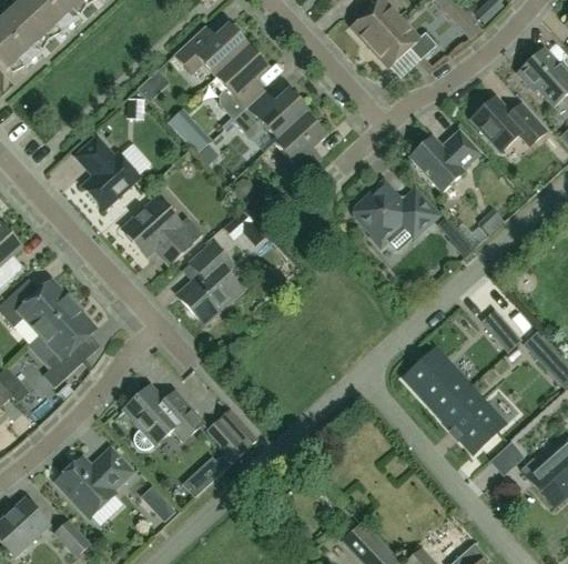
[(19,0),(17,2),(44,33),(56,23),(62,32),(71,24),(49,0),(19,0)]
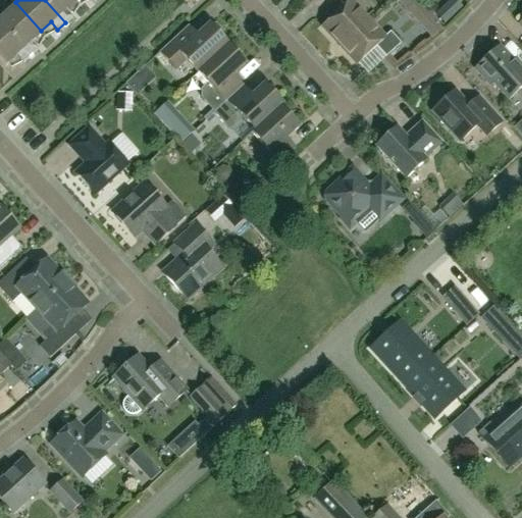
[(45,0),(65,22),(73,15),(66,7),(74,0),(45,0)]
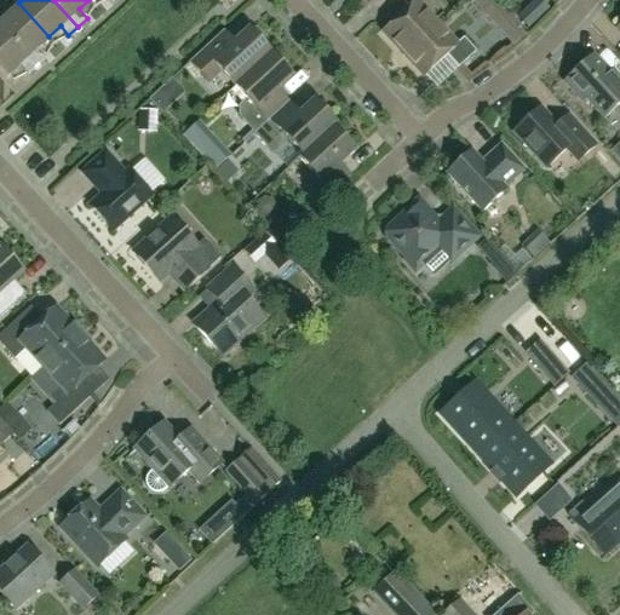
[(403,52),(437,21),(419,0),(414,0),(382,29),(403,52)]
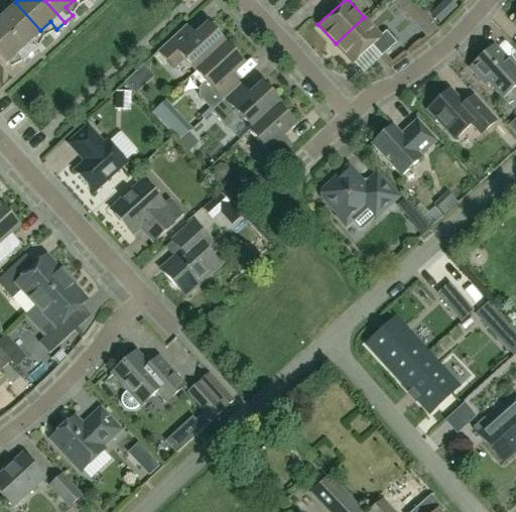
[(402,8),(427,36),(438,26),(415,0),(411,0),(402,8)]
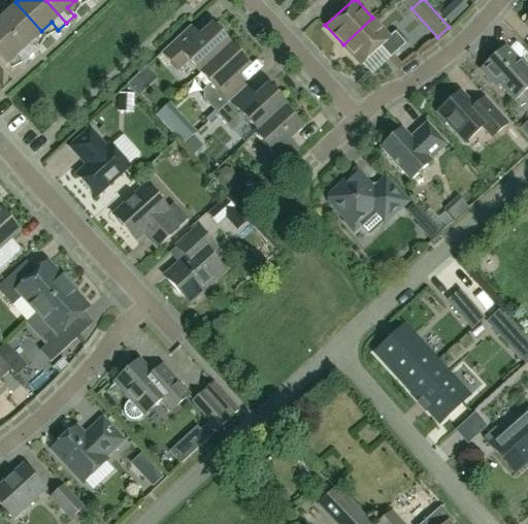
[(41,31),(15,2),(0,15),(0,20),(31,55),(39,47),(32,39),(41,31)]
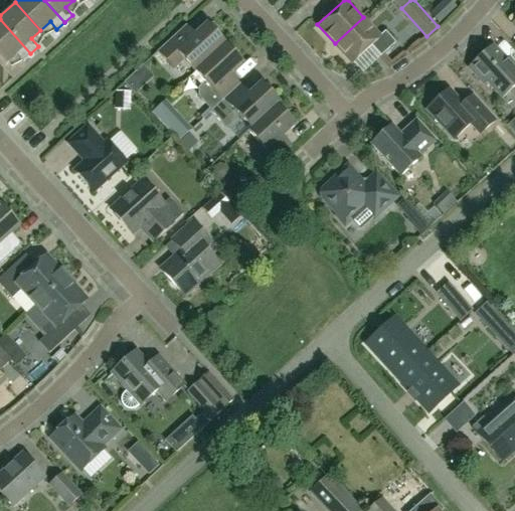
[(446,13),(436,3),(428,10),(438,20),(446,13)]
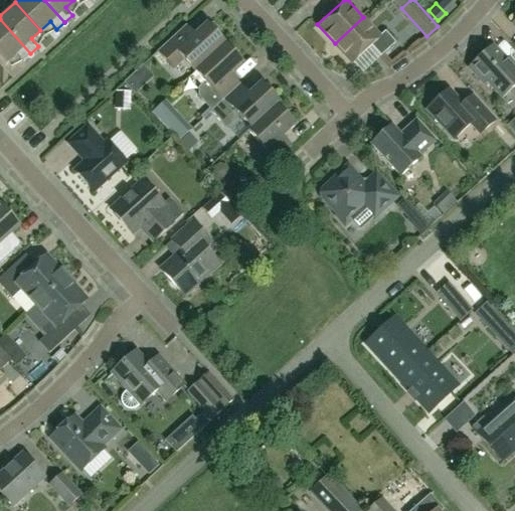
[(363,17),(335,43),(351,61),(370,43),(380,53),(395,40),(384,29),(379,34),(363,17)]
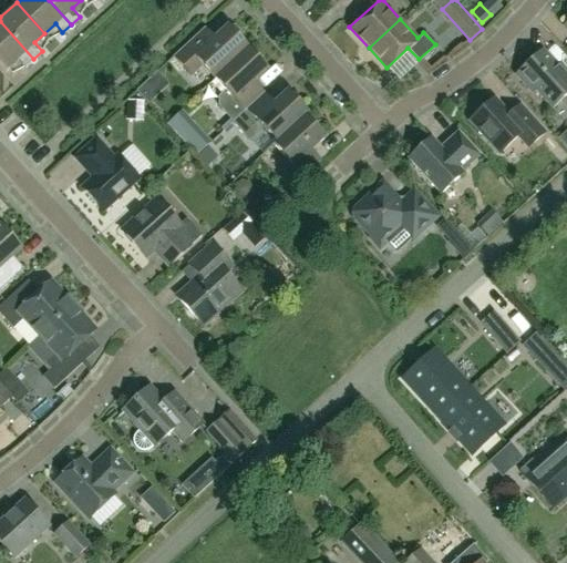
[(33,59),(0,21),(0,61),(6,69),(18,58),(26,67),(33,59)]
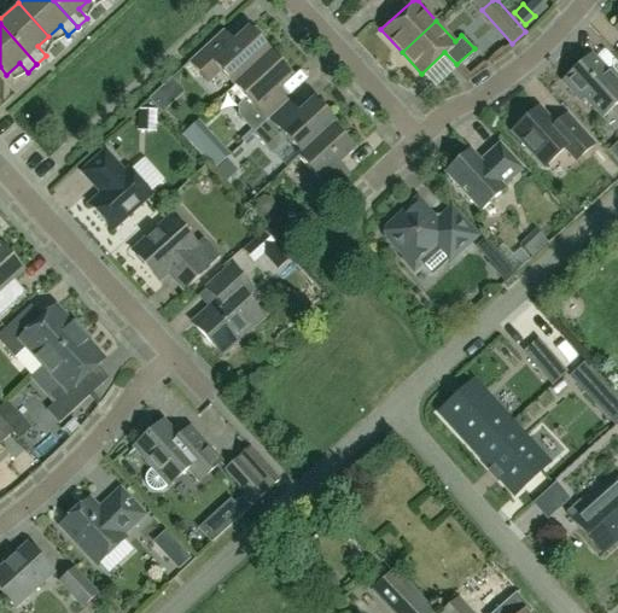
[(233,82),(269,50),(260,40),(263,34),(255,25),(249,28),(248,27),(233,40),(222,28),(188,59),(208,79),(220,68),(233,82)]
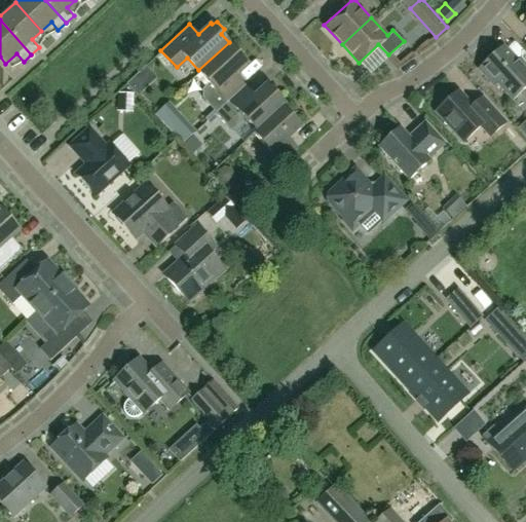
[(229,42),(198,70),(209,80),(202,87),(202,96),(216,110),(245,84),(235,73),(248,63),(229,42)]
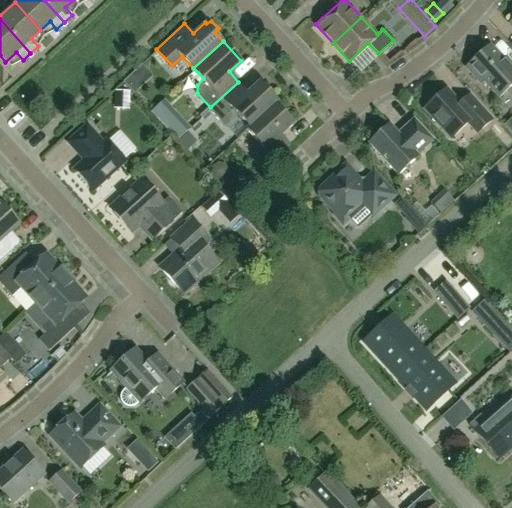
[(499,95),(511,82),(511,63),(505,56),(503,59),(489,44),(466,65),(481,81),(484,79),(499,95)]
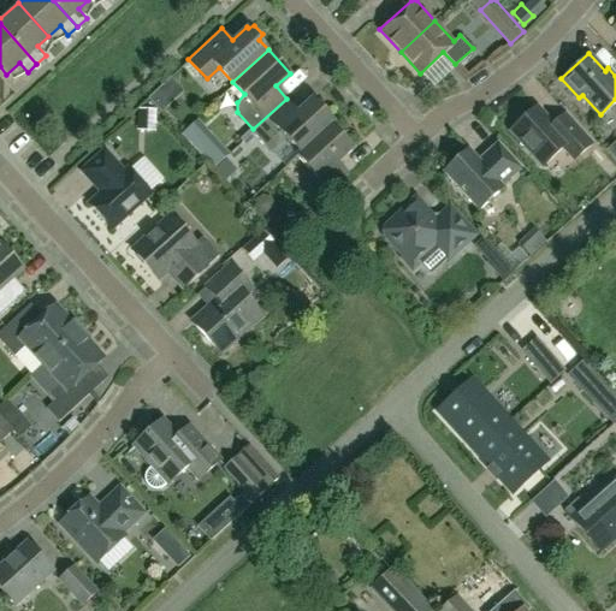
[(297,154),(333,120),(312,98),(297,111),(286,99),(252,131),(271,150),(286,136),(300,150),(296,153),(297,154)]
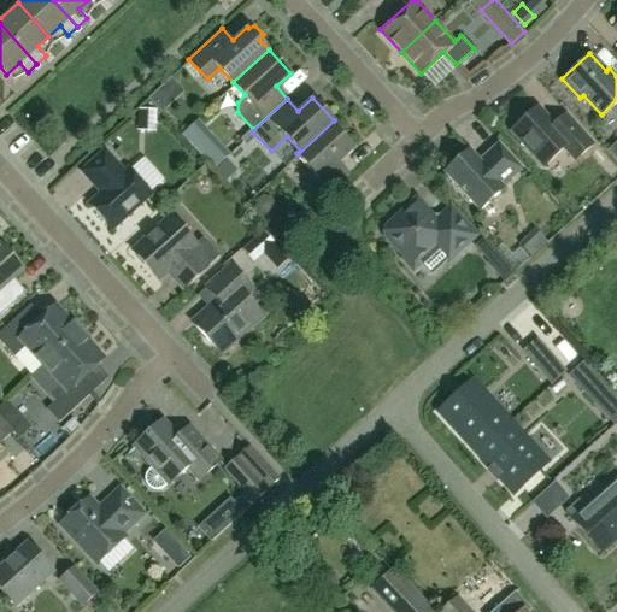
[(566,110),(553,122),(538,104),(511,129),(542,164),(562,147),(573,159),(594,141),(566,110)]
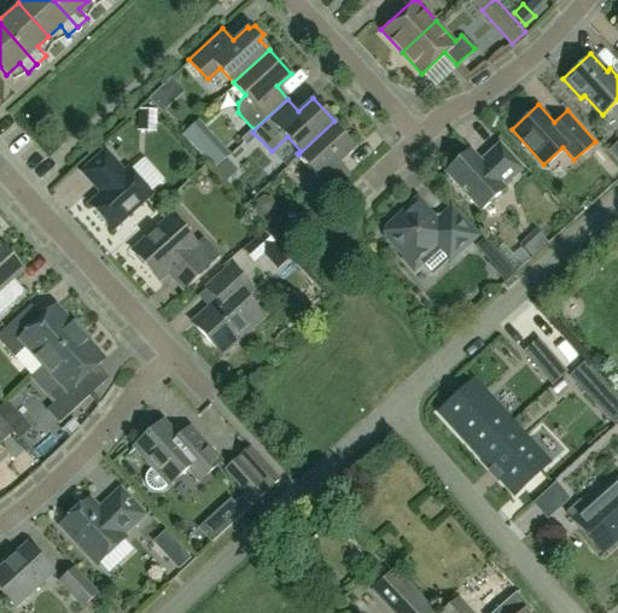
[(138,122),(155,123),(155,106),(139,106),(138,122)]
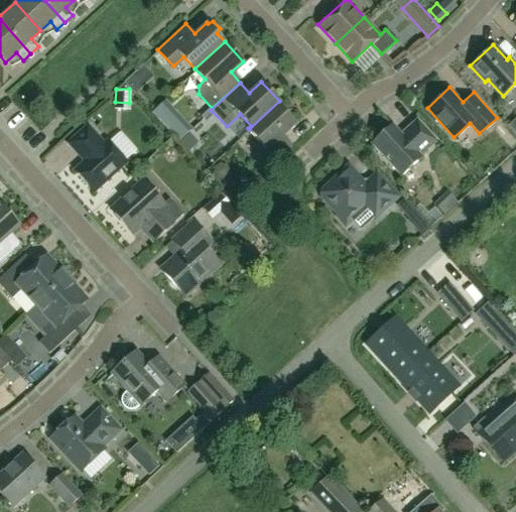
[(279,101),(249,129),(266,148),(254,160),(263,169),(285,149),(277,140),(295,123),(277,104),(279,102),(279,101)]
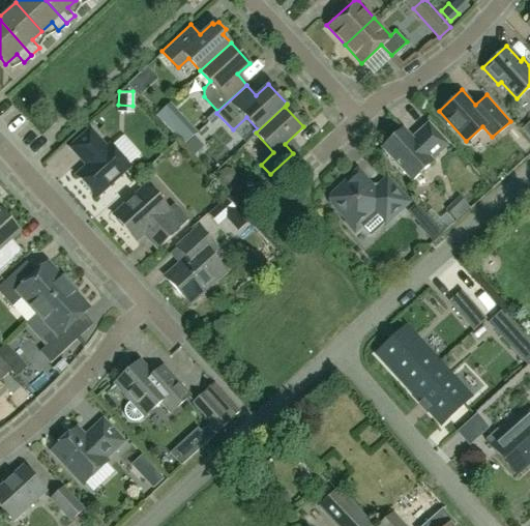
[(411,136),(403,126),(381,146),(411,179),(433,159),(431,157),(447,142),(428,121),(411,136)]
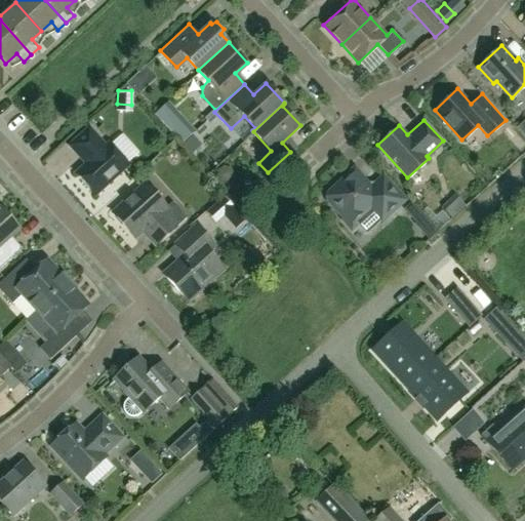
[(106,145),(88,126),(69,144),(86,162),(76,171),(95,193),(127,163),(108,142),(106,145)]
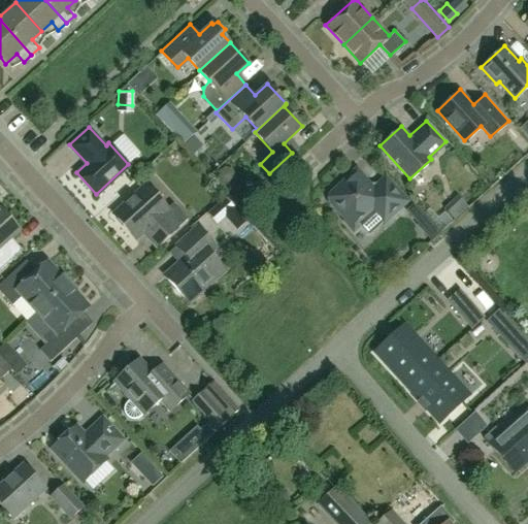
[(184,142),(192,152),(201,142),(193,133),(184,142)]
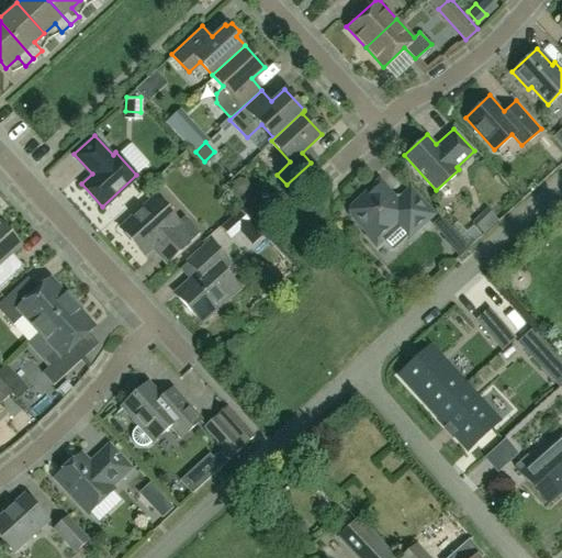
[(242,193),(247,190),(249,182),(245,177),(238,175),(232,179),(231,186),(234,192),(242,193)]
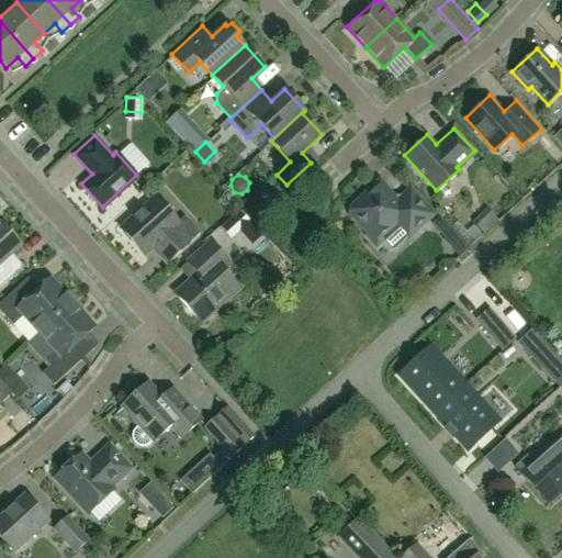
[(351,203),(351,213),(377,241),(379,238),(390,249),(406,234),(407,236),(433,212),(409,186),(398,196),(394,196),(379,179),(351,203)]
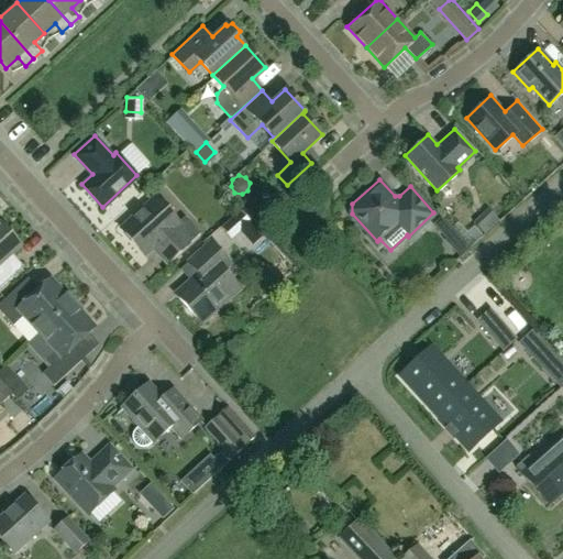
[(185,215),(176,222),(153,196),(123,223),(123,230),(140,248),(151,238),(159,248),(157,250),(167,261),(188,242),(200,231),(185,215)]
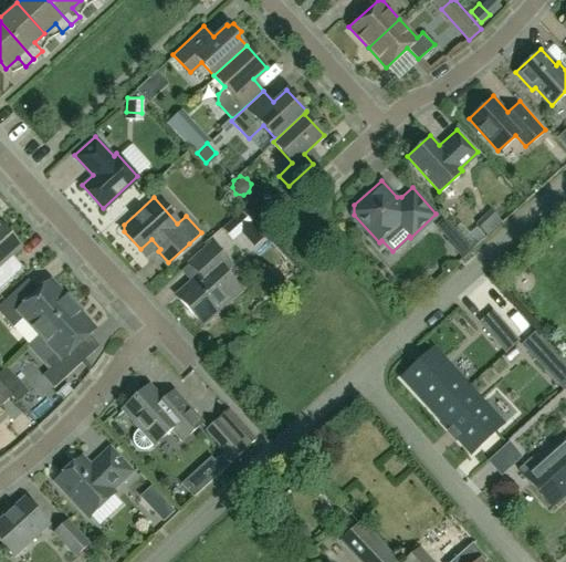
[(486,233),(502,219),(490,207),(475,221),(486,233)]
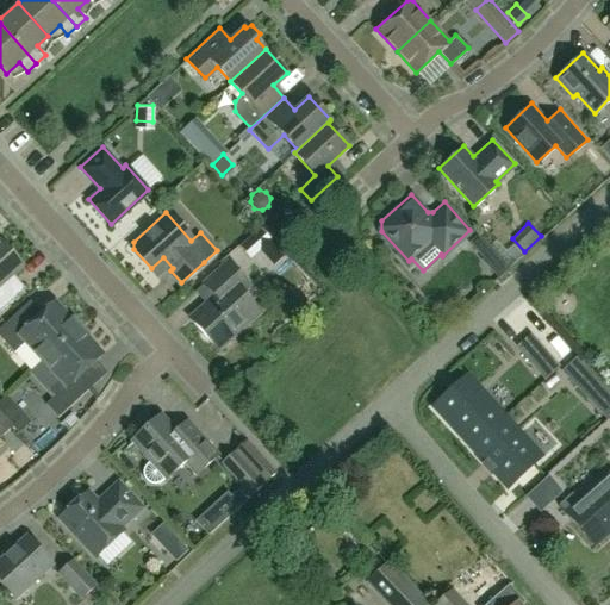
[(251,238),(267,255),(279,245),(262,228),(251,238)]
